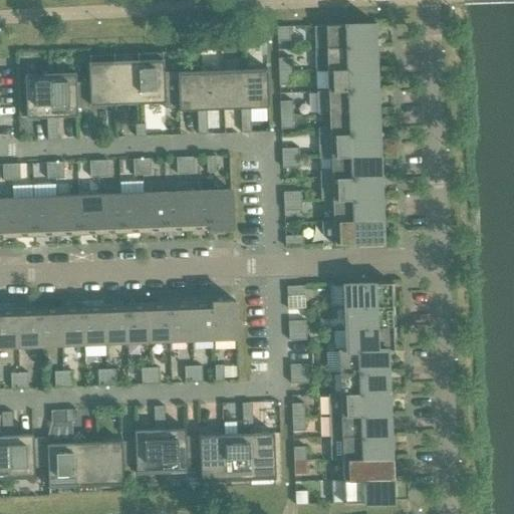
[(313,26),(314,47),(374,45),(373,22),(371,22),(372,23),(313,26)]
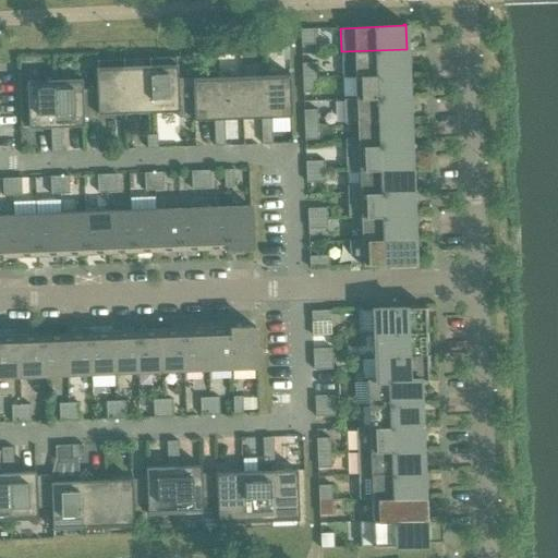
[(300,29),(301,45),(314,44),(314,28),(300,29)]
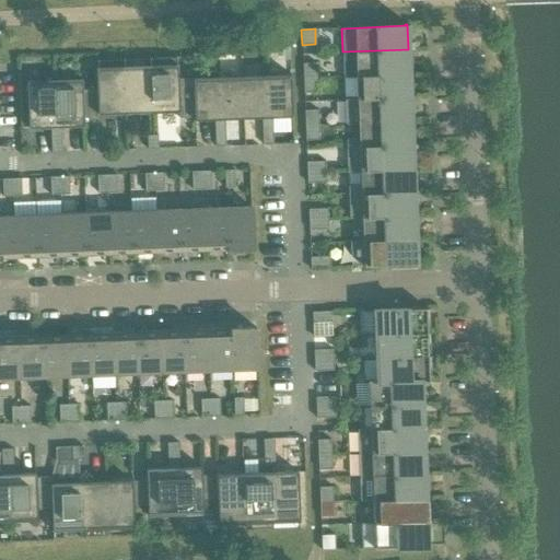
[(345,76),(356,76),(409,73),(408,49),(342,51),(342,54),(343,54),(345,76)]
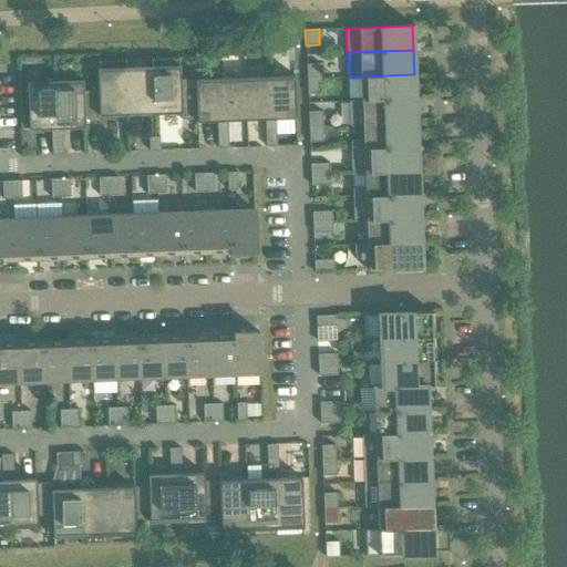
[(306,64),(307,79),(320,79),(320,63),(306,64)]
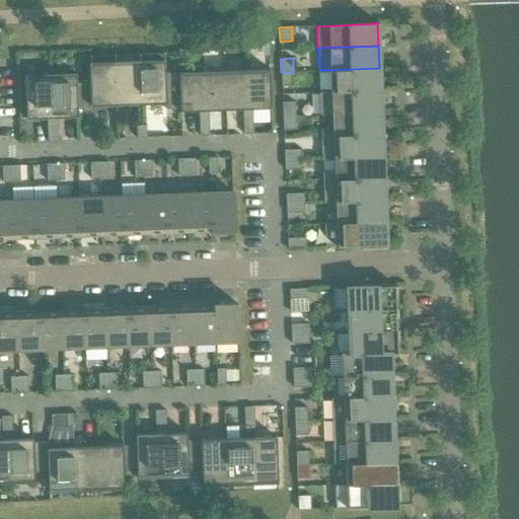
[(164,62),(139,63),(141,104),(165,103),(165,109),(180,108),(179,79),(165,80),(164,62)]
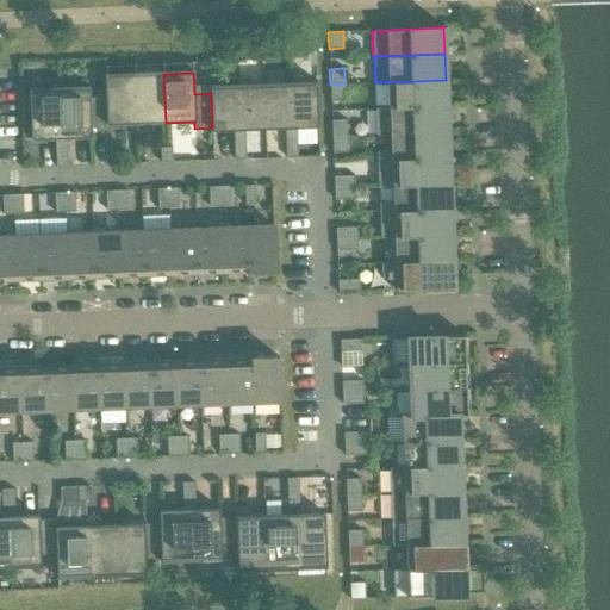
[(163,74),(134,75),(136,124),(166,123),(163,74)]
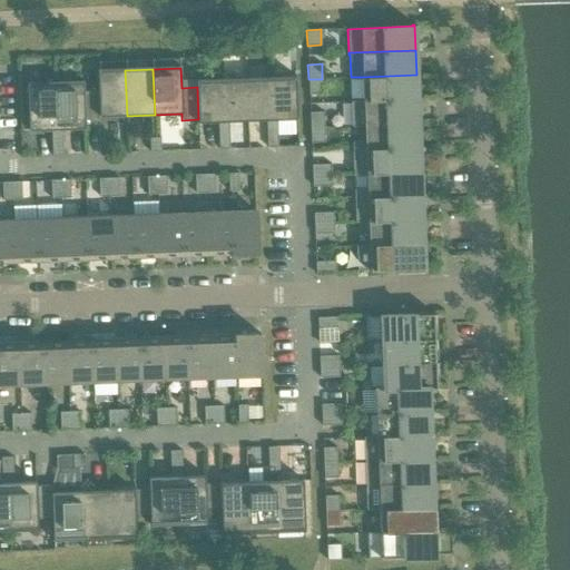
[(99,91),(84,91),(85,117),(99,116),(127,116),(125,70),(98,71),(99,91)]
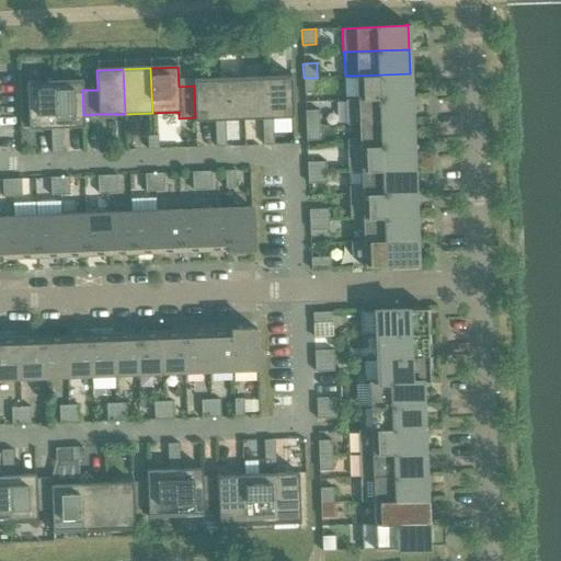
[(356,76),(357,100),(411,98),(410,73),(356,76)]
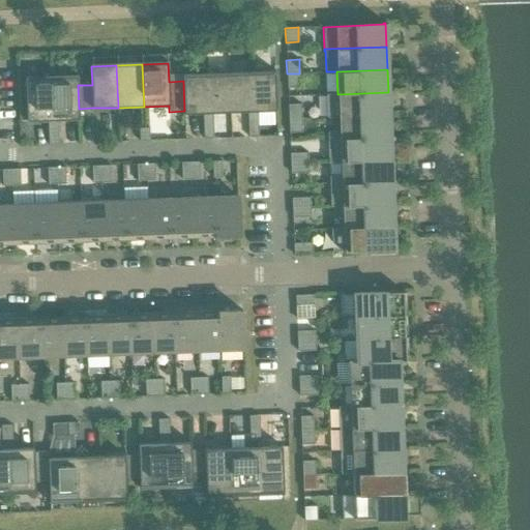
[(274,72),(252,74),(253,112),(258,111),(276,111),(274,72)]
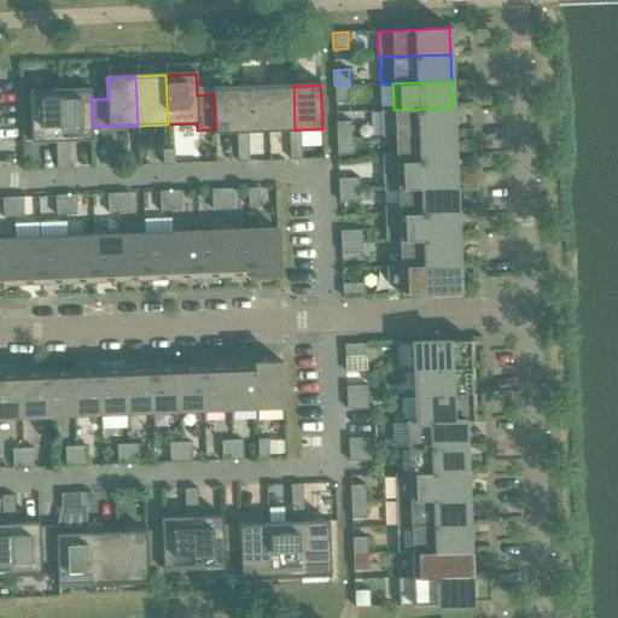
[(293,86),(267,87),(268,130),(289,130),(290,145),(301,145),(301,129),(295,130),(293,86)]
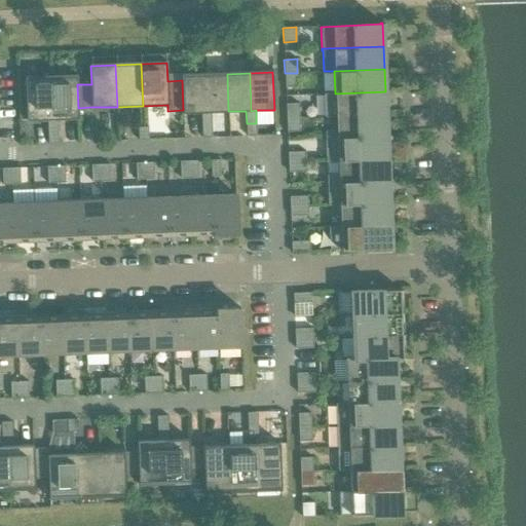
[(297,73),(285,73),(286,87),(298,86),(297,73)]
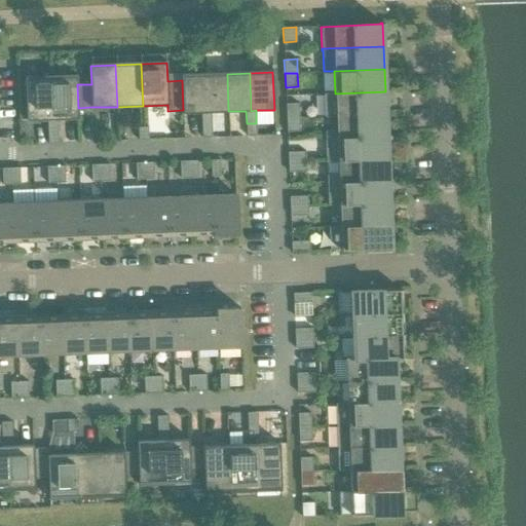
[(227,74),(204,75),(207,112),(211,112),(228,111),(227,74)]
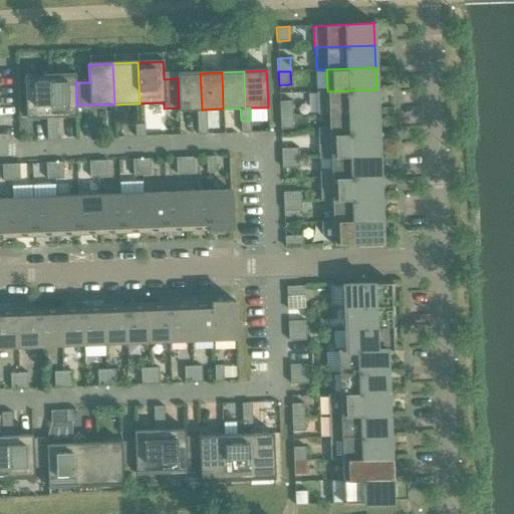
[(178,78),(179,107),(179,110),(197,109),(197,122),(207,121),(206,109),(202,109),(200,73),(177,74),(178,78)]
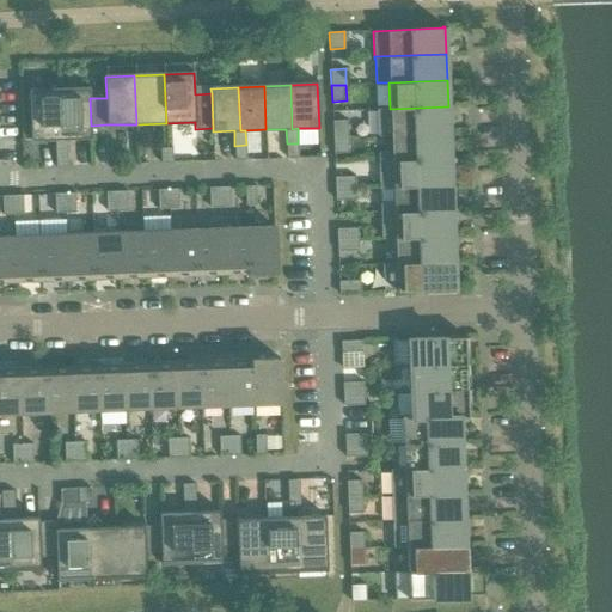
[(61,139),(60,90),(30,91),(31,140),(55,139),(55,153),(68,153),(67,139),(61,139)]
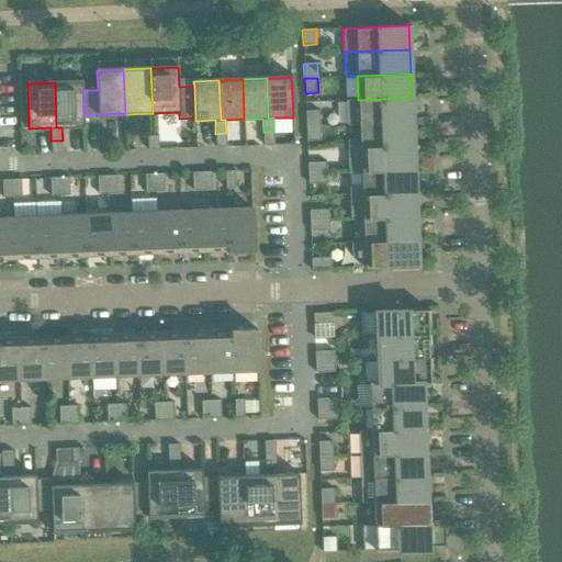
[(82,82),(55,82),(56,127),(62,127),(83,126),(83,115),(82,90),(82,82)]
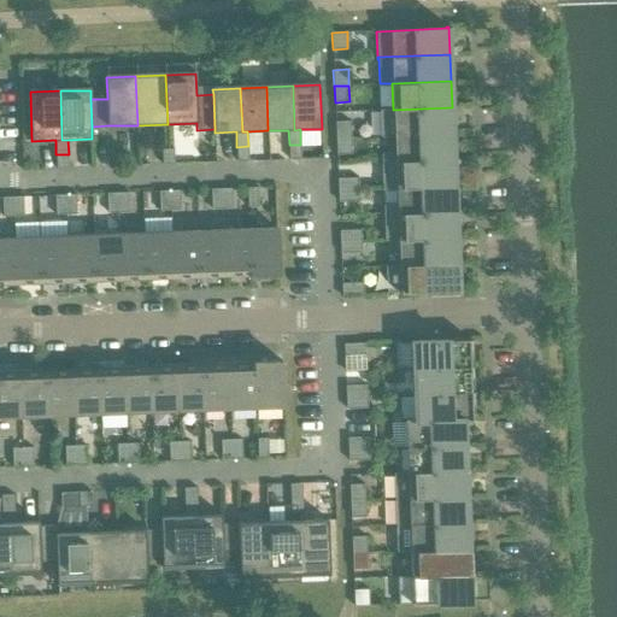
[(382,136),(394,135),(452,134),(452,107),(393,110),(381,110),(382,136)]
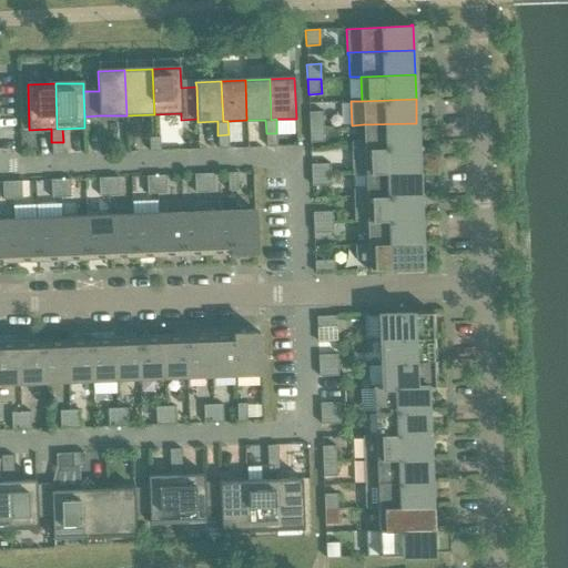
[(308,112),(310,128),(323,127),(323,111),(308,112)]
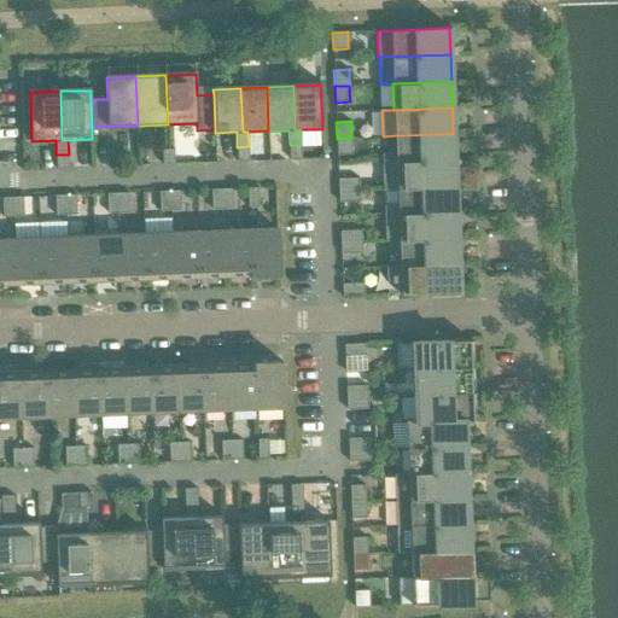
[(382,153),(383,163),(454,159),(453,134),(395,135),(396,153),(382,153)]
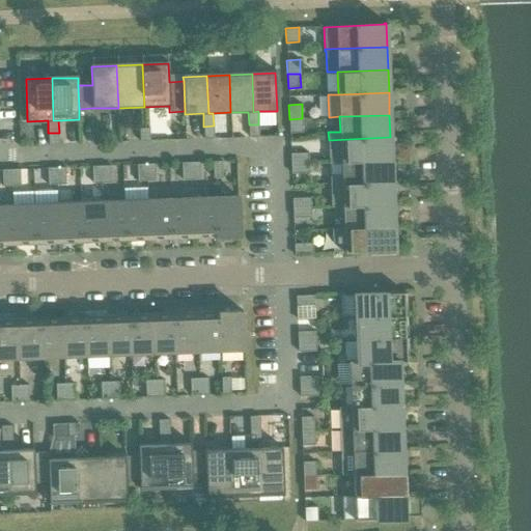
[(302,118),(289,119),(289,133),(303,133),(302,118)]
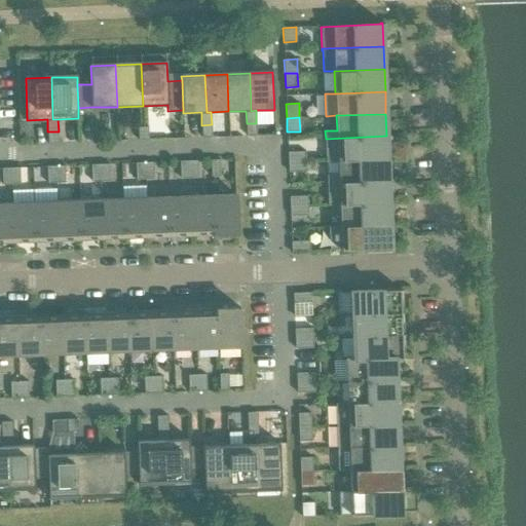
[(247,136),(256,136),(256,123),(247,123),(247,136)]
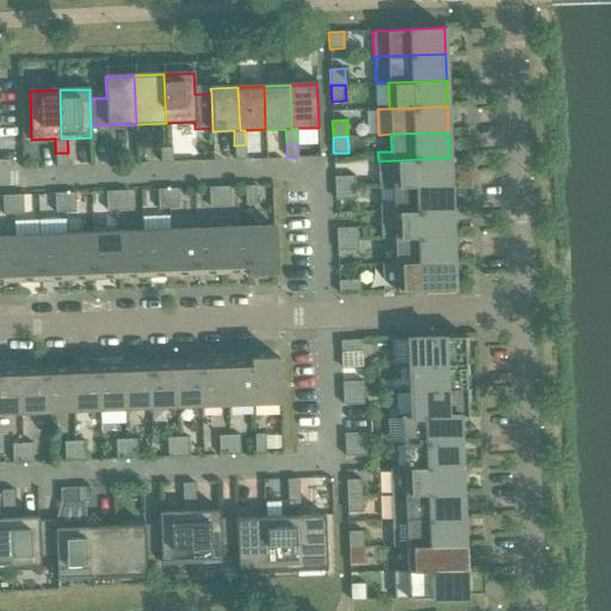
[(234,146),(235,160),(246,159),(246,144),(234,146)]
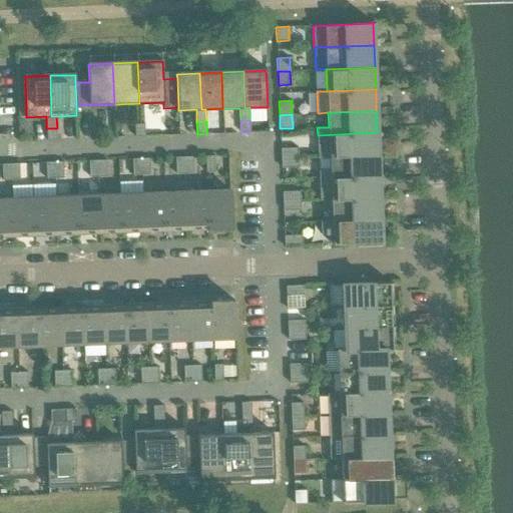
[(134,124),(135,136),(145,136),(144,123),(134,124)]
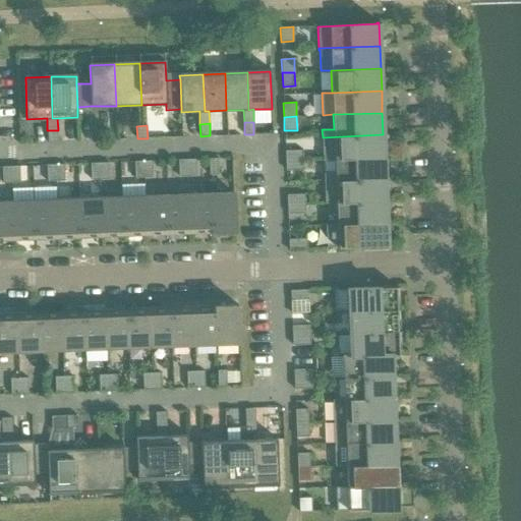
[(48,142),(58,141),(58,130),(47,130),(48,142)]
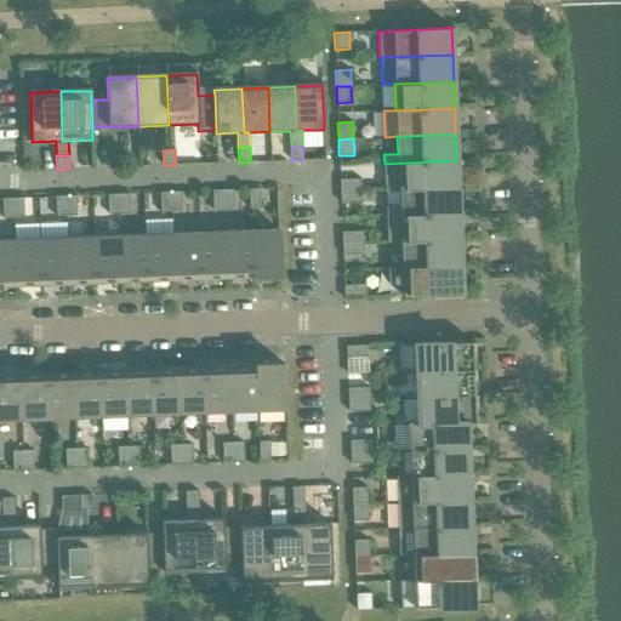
[(386,191),(399,189),(457,187),(456,160),(385,164),(386,191)]
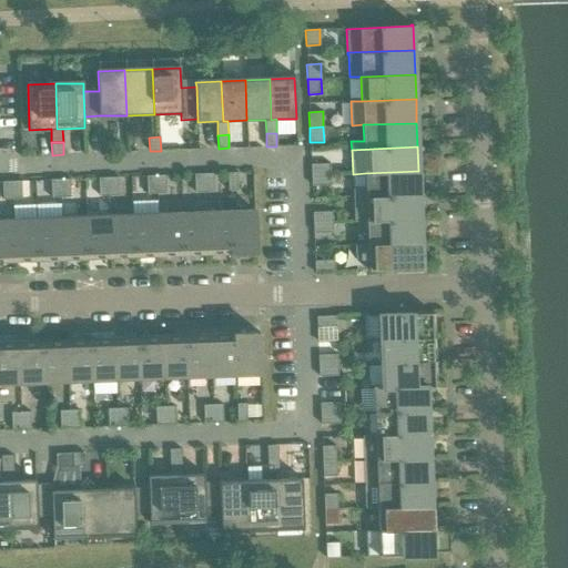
[(311,164),(311,175),(331,174),(330,163),(311,164)]
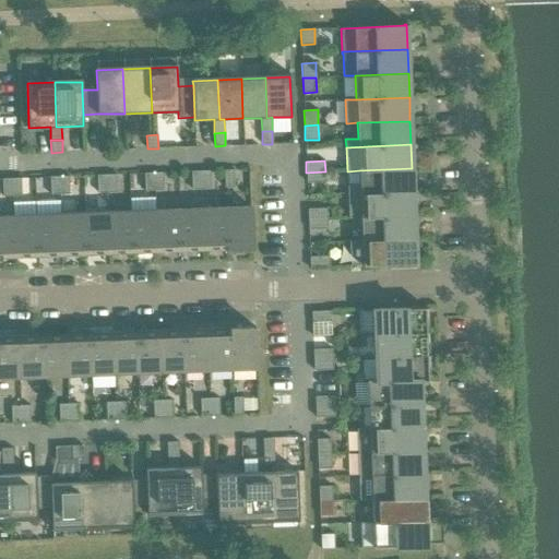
[(347,186),(347,194),(413,192),(412,168),(359,170),(359,186),(347,186)]
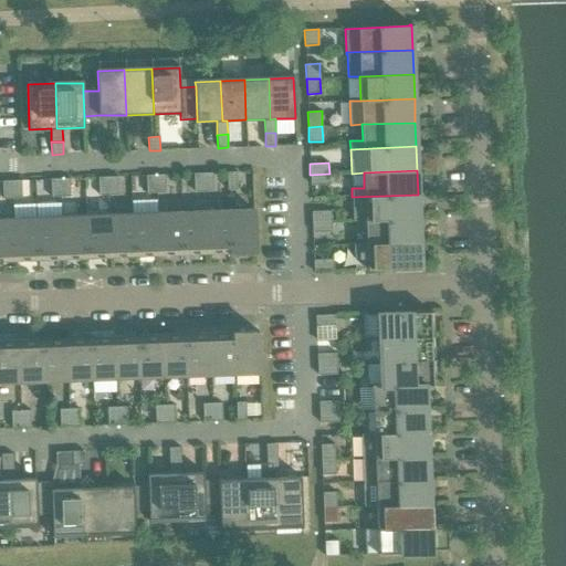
[(227,173),(228,190),(237,190),(237,171),(227,173)]
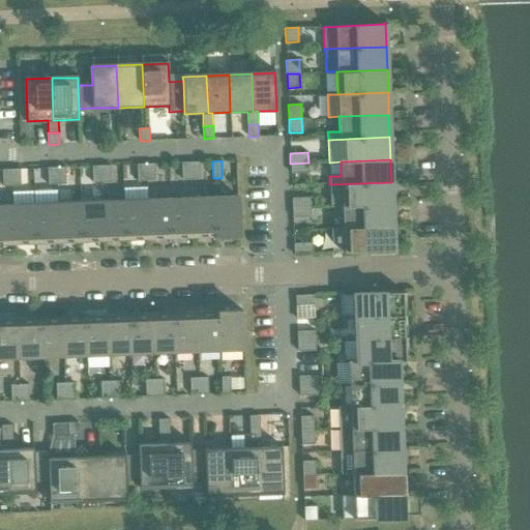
[(190,179),(190,162),(181,163),(182,179),(190,179)]
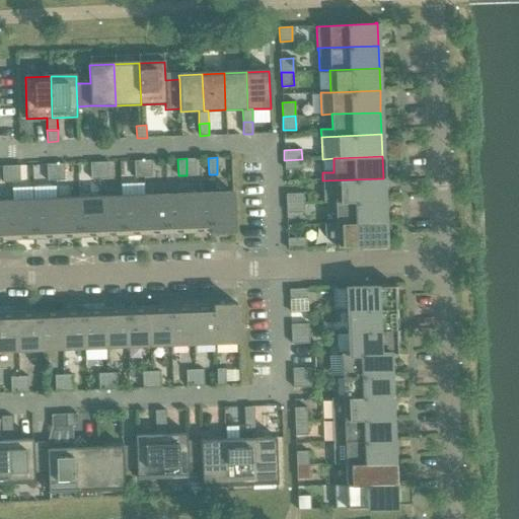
[(195,158),(187,158),(187,175),(196,174),(195,158)]
